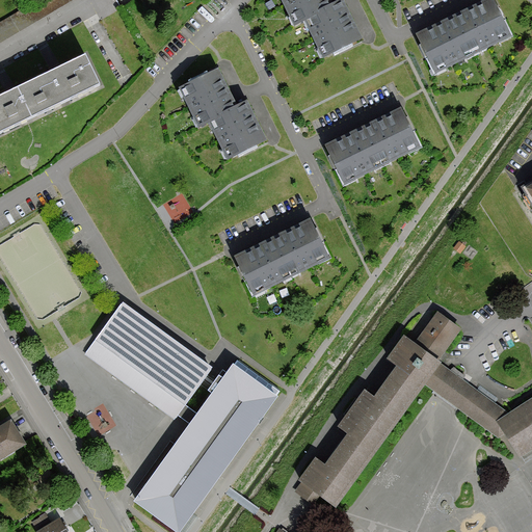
[(0,42),(71,0),(40,0),(24,9),(0,23),(0,42)]
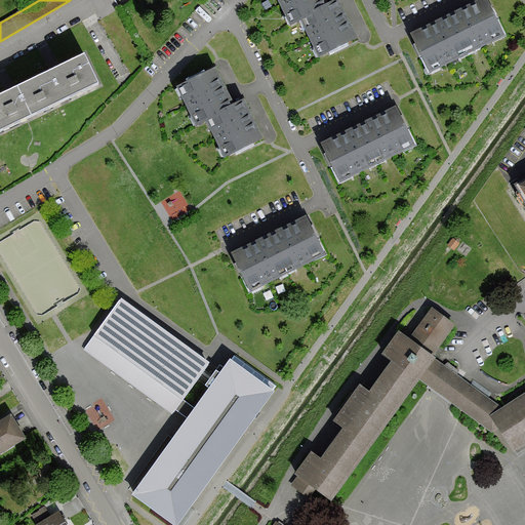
[(277,0),(291,26),(301,21),(310,38),(320,57),(323,55),(357,39),(337,0),(327,5),(324,0),(277,0)]
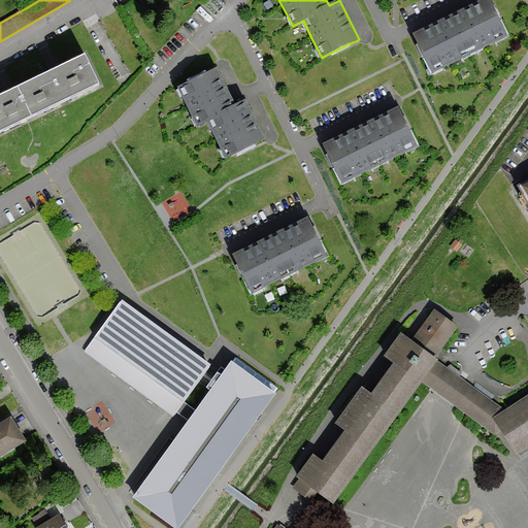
[(489,0),(485,0),(450,18),(468,56),(507,37),(489,0)]
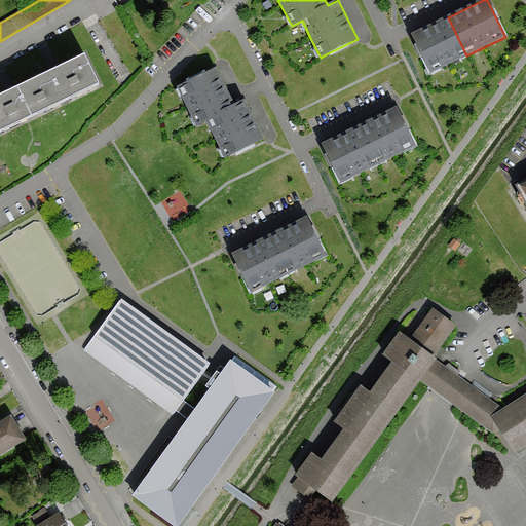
[(448,17),(412,35),(430,73),(466,55),(448,17)]
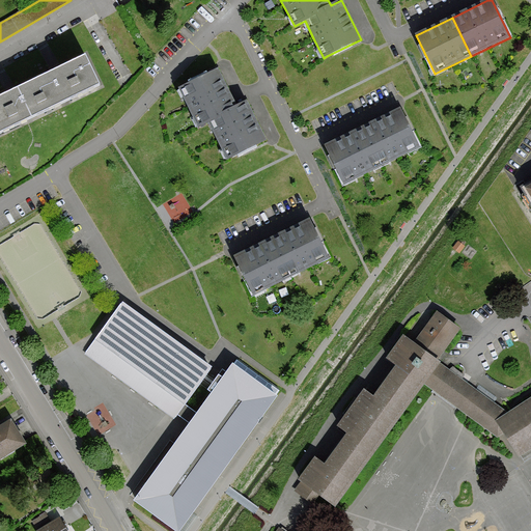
[(99,83),(85,56),(52,72),(65,100),(99,83)]
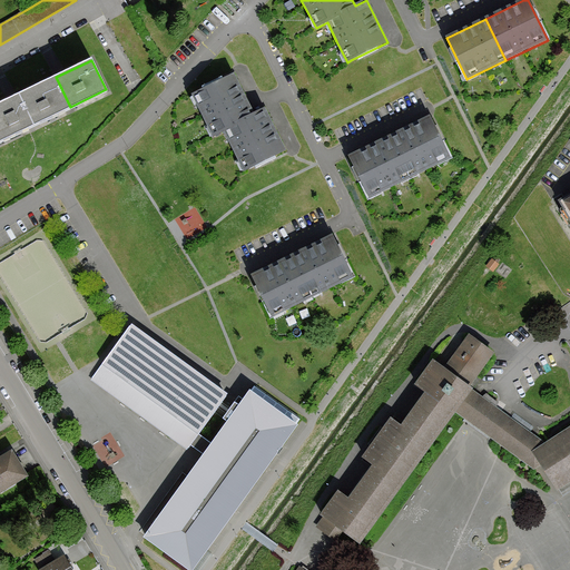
[(213,137),(225,131),(244,170),(254,166),(285,151),(264,109),(253,115),(234,75),(193,95),(213,137)]
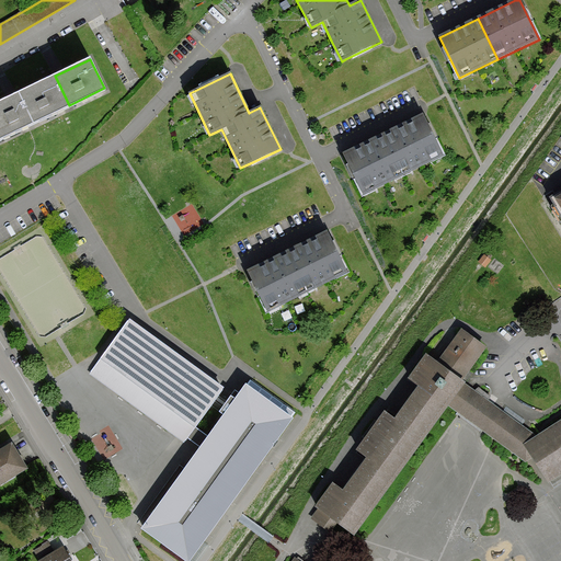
[(69,105),(55,76),(20,93),(34,123),(69,105)]
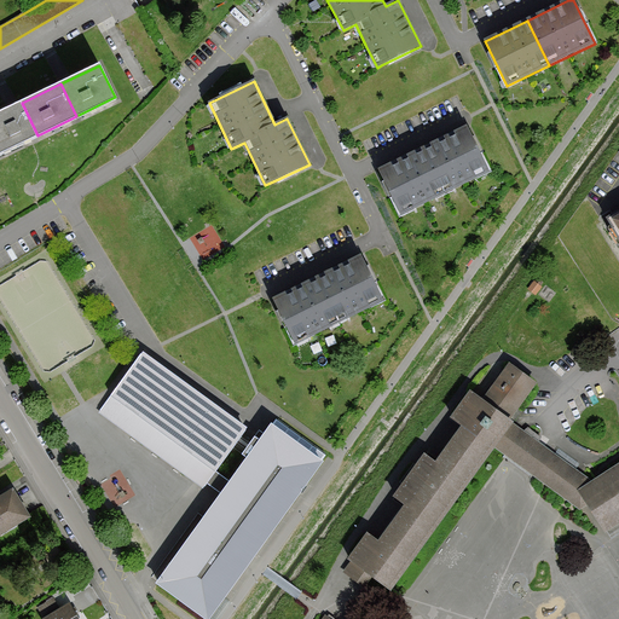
[(0,152),(38,136),(22,103),(0,113),(0,152)]
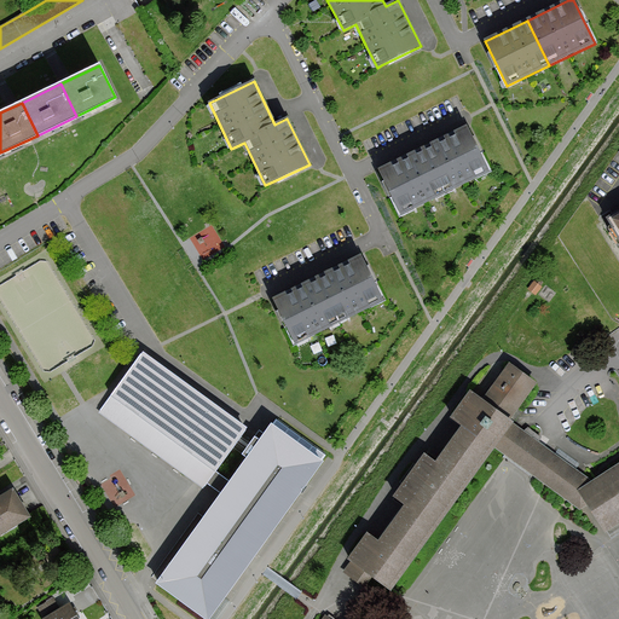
[(468,129),(424,150),(445,192),(489,171),(468,129)]
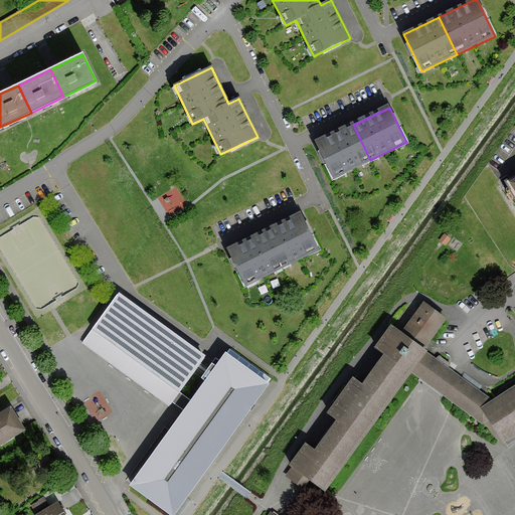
[(353,125),(316,144),(326,164),(333,178),(355,167),(370,160),(353,125)]
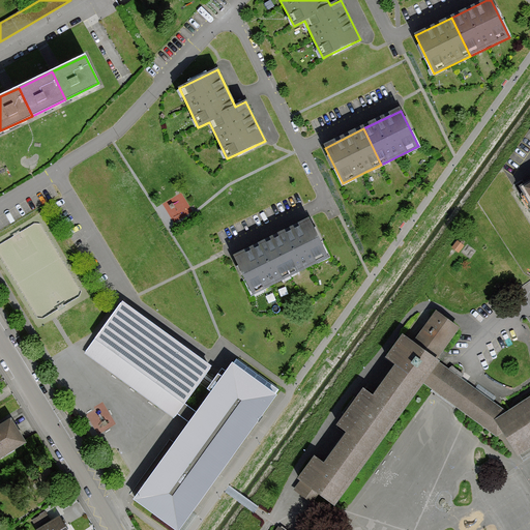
[(520,186),(529,203),(529,179),(525,183),(520,186)]
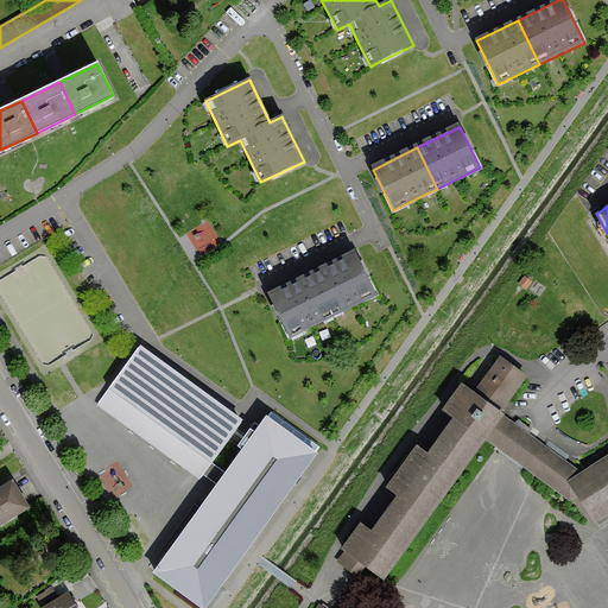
[(202,226),(209,240),(219,235),(211,221),(202,226)]
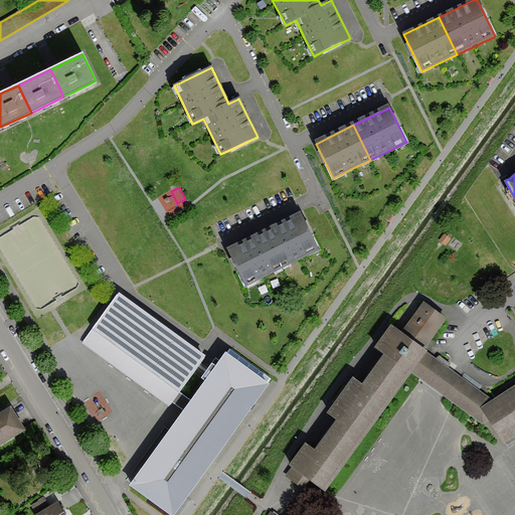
[(301,214),(266,231),(284,267),(307,255),(318,249),(301,214)]
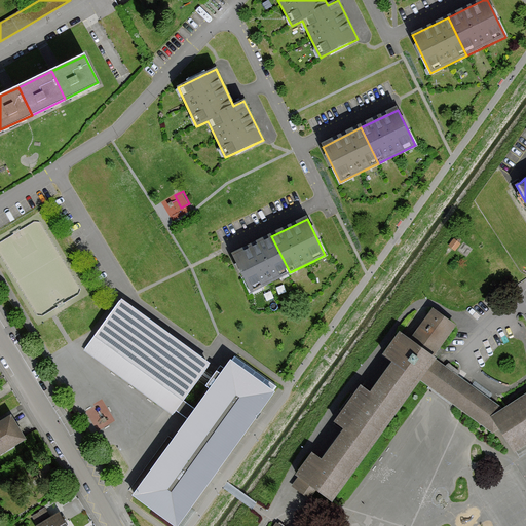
[(271,236),(232,255),(242,274),(251,292),(290,272),(271,236)]
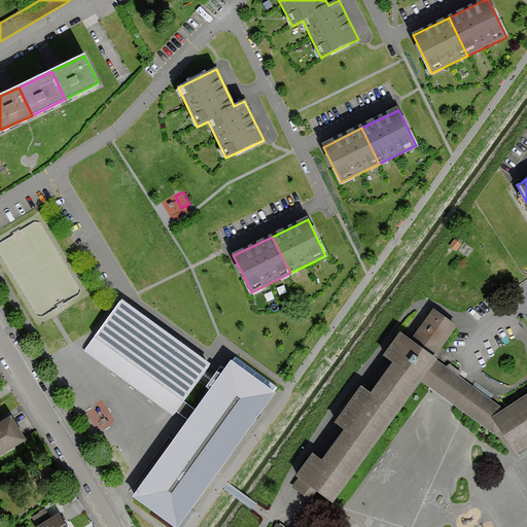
[(450,247),(456,252),(461,245),(455,240),(450,247)]
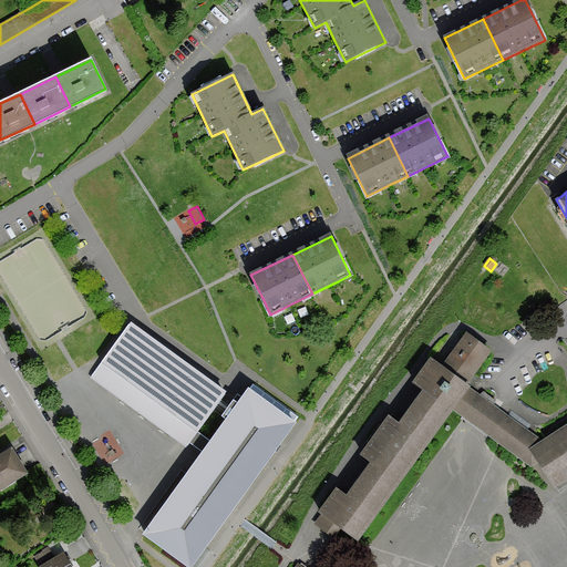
[(225,391),(132,323),(92,379),(185,446),(225,391)]
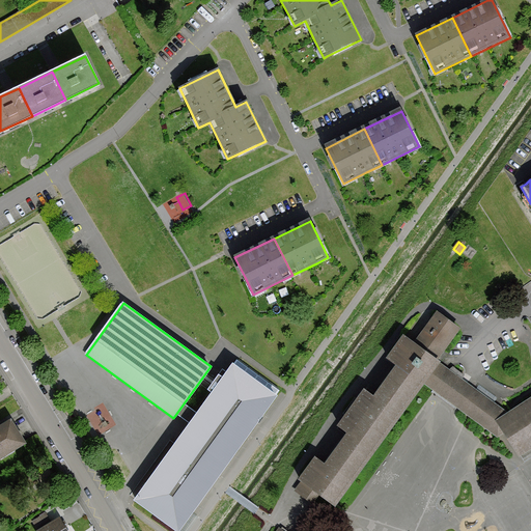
[(497,437),(502,430),(519,456),(530,448),(530,396),(507,413),(473,387),(462,379),(464,375),(452,366),(449,370),(439,363),(440,362),(437,360),(459,329),(437,312),(414,343),(403,336),(387,358),(396,364),(373,396),(364,389),(338,425),(347,431),(324,464),(316,458),(300,480),(334,506),(424,384),(497,437)]
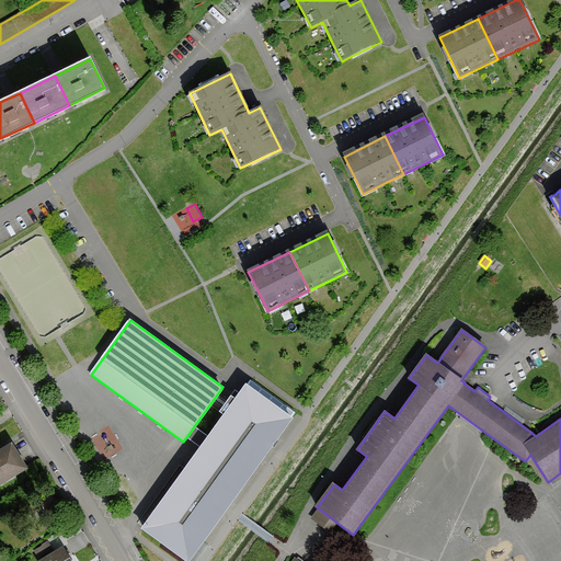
[(194,455),(141,527),(187,560),(278,437),(292,418),(290,416),(294,412),(251,380),(250,380),(247,385),(245,384),(194,455)]
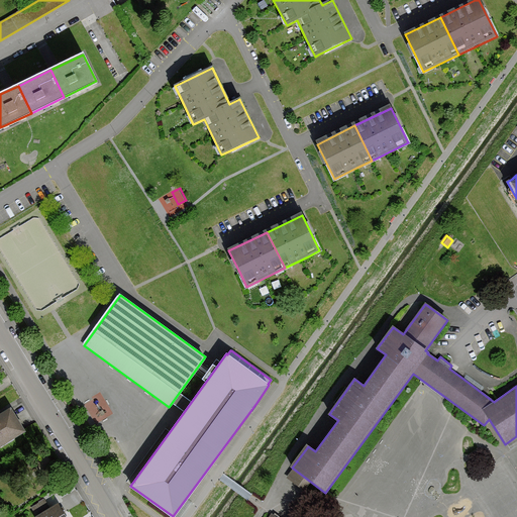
[(0,446),(25,431),(10,407),(0,413),(0,446)]
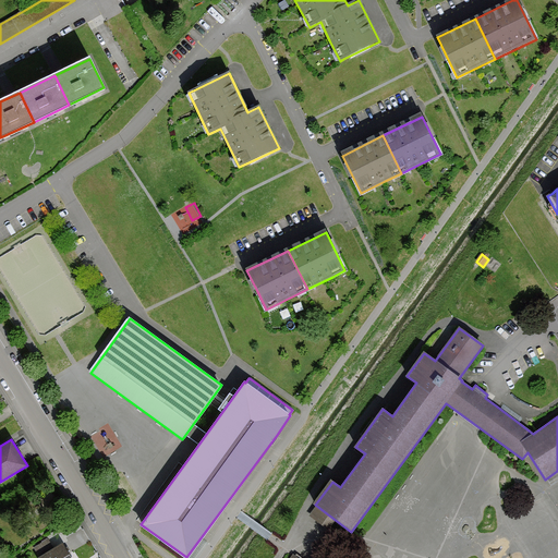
[(37,557),(70,557),(61,543),(52,548),(47,540),(35,547),(40,556),(37,557)]
